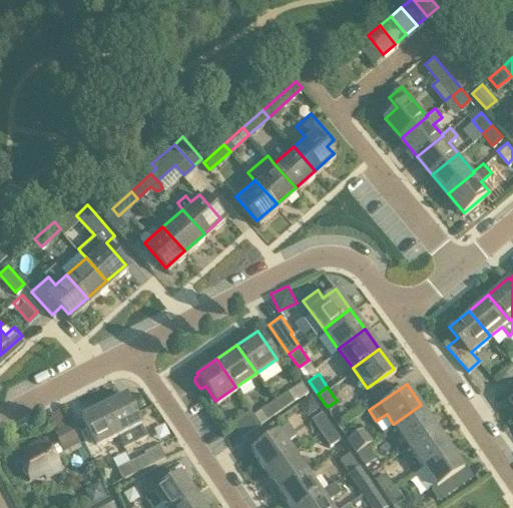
[(252,412),(260,422),(294,399),(287,388),(252,412)]
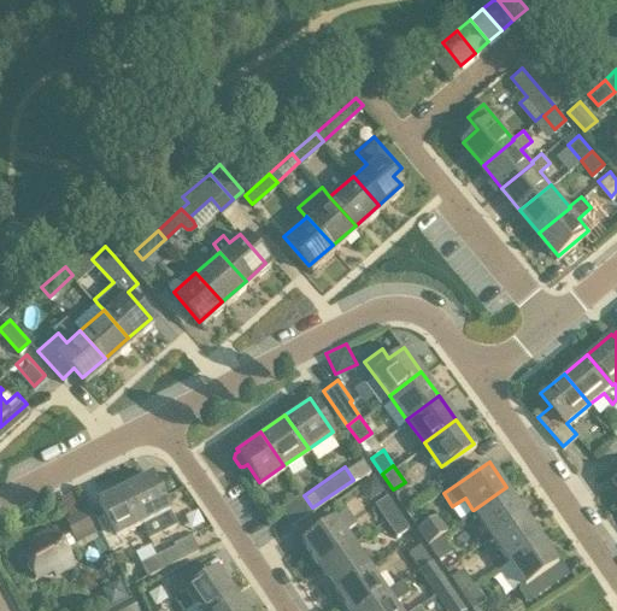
[(123,485),(141,522),(142,521),(150,535),(176,522),(151,471),(123,485)]
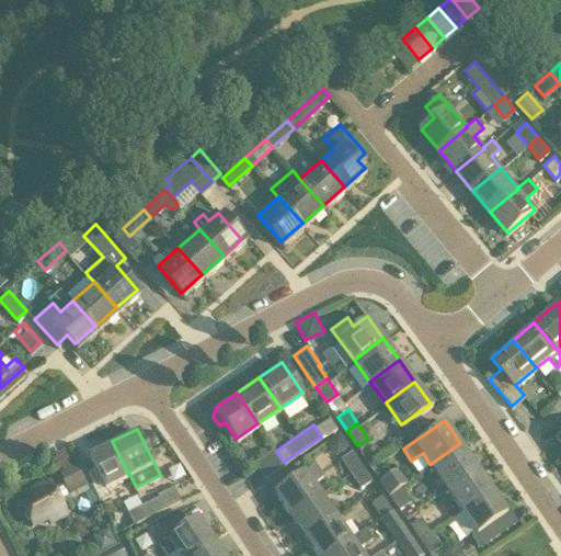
[(89,476),(99,498),(109,494),(105,486),(128,475),(112,441),(88,454),(96,472),(89,476)]
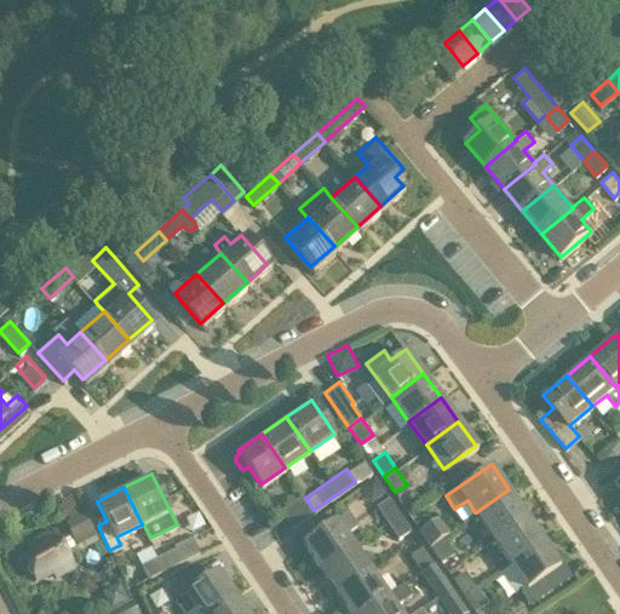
[(492,537),(526,514),(509,489),(476,512),(492,537)]
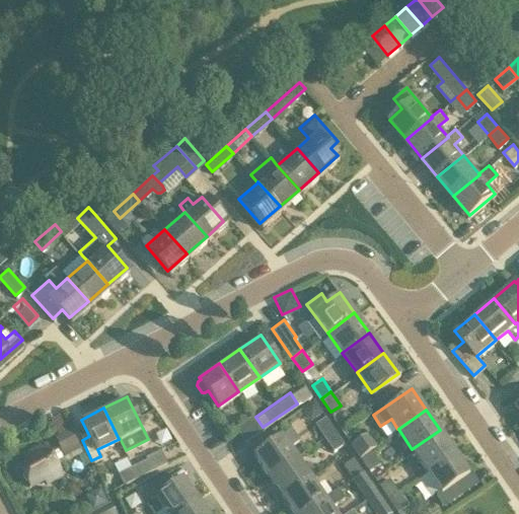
[(263,427),(255,417),(252,413),(234,425),(244,439),(263,427)]
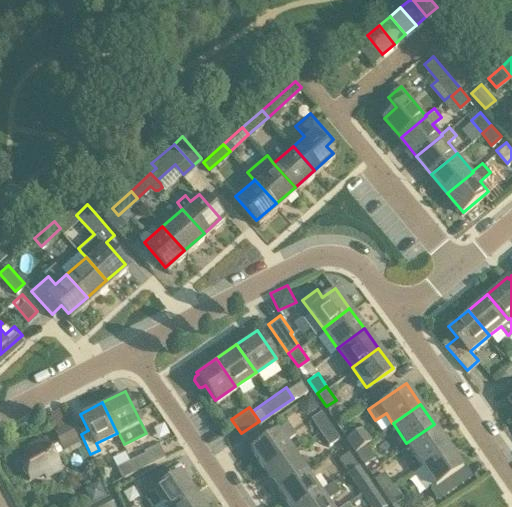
[(321,409),(311,416),(320,429),(330,422),(321,409)]
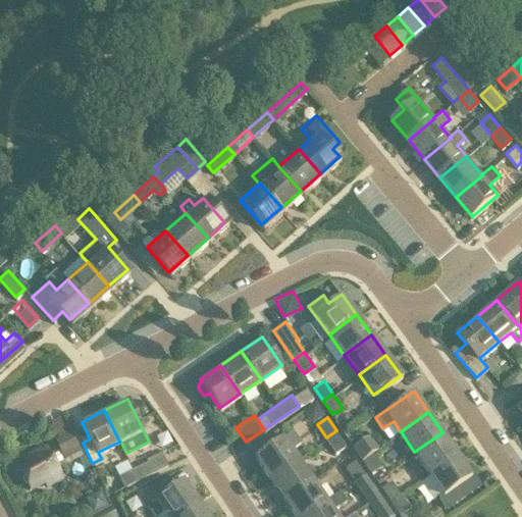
[(84,448),(73,427),(54,436),(65,457),(84,448)]
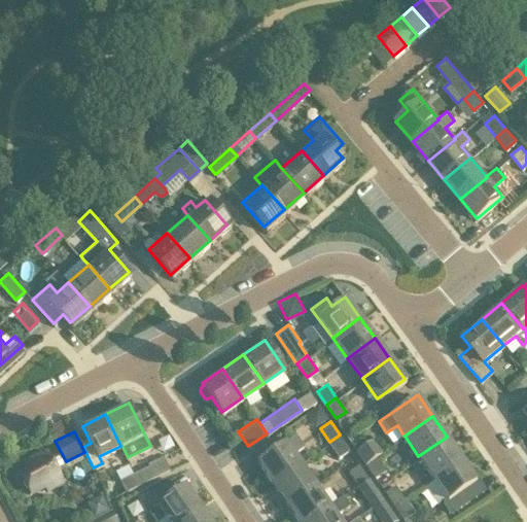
[(339,455),(349,448),(340,435),(329,442),(339,455)]
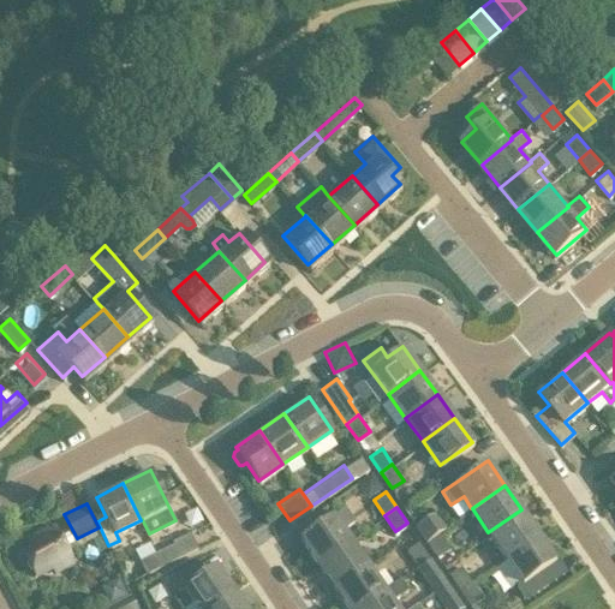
[(317,562),(350,539),(341,527),(350,521),(341,508),(300,537),(317,562)]
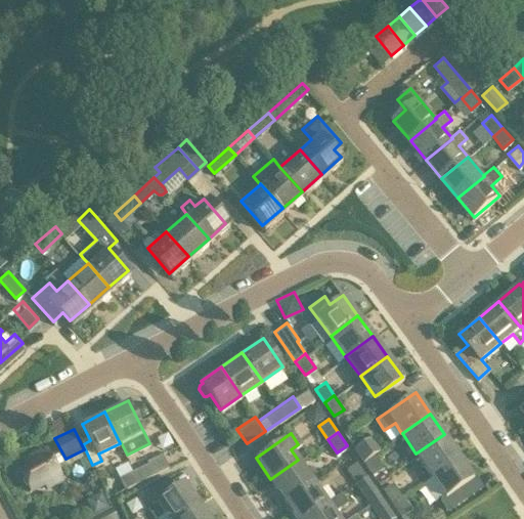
[(430,474),(457,455),(444,434),(416,453),(430,474)]
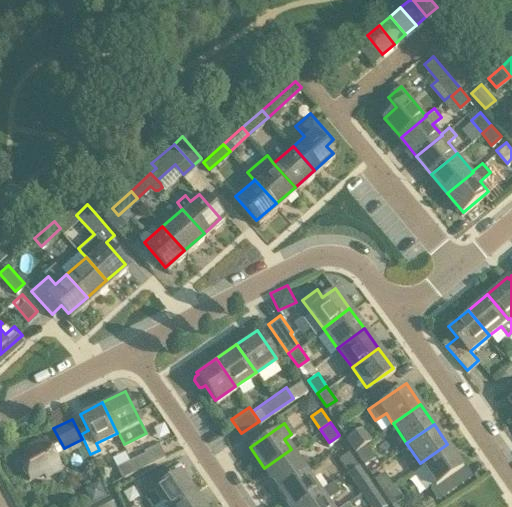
[(365,442),(371,437),(362,425),(346,436),(355,449),(365,442)]
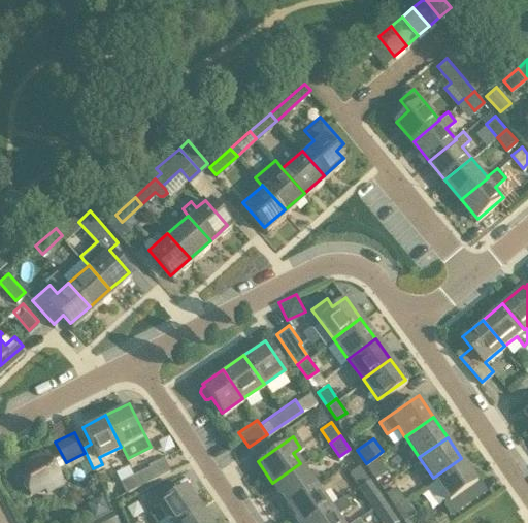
[(48,487),(62,480),(44,448),(33,454),(38,462),(19,472),(29,492),(45,482),(48,487)]
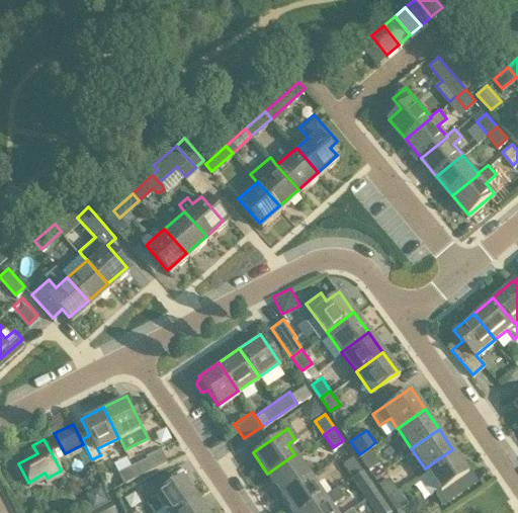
[(146,455),(132,462),(137,474),(166,459),(159,446),(145,453),(146,455)]
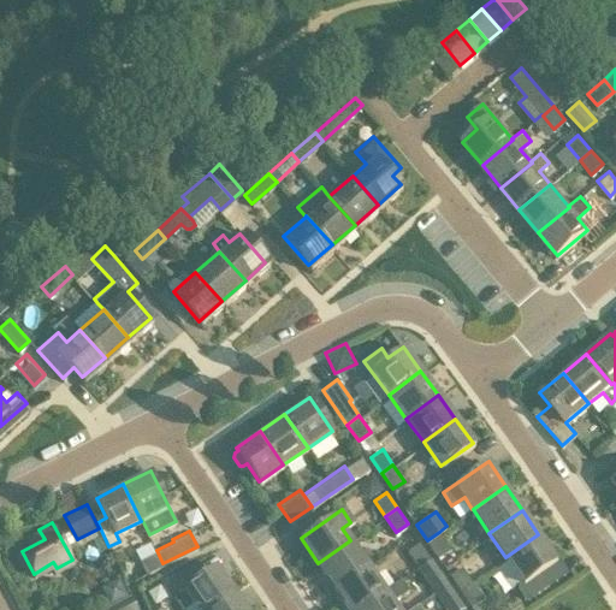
[(438,556),(450,548),(439,532),(427,540),(438,556)]
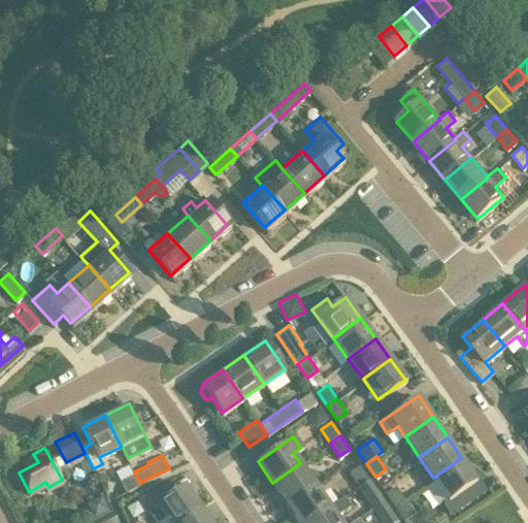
[(475,480),(461,458),(433,478),(447,498),(444,500),(443,503),(448,511),(452,511),(469,499),(462,489),(475,480)]
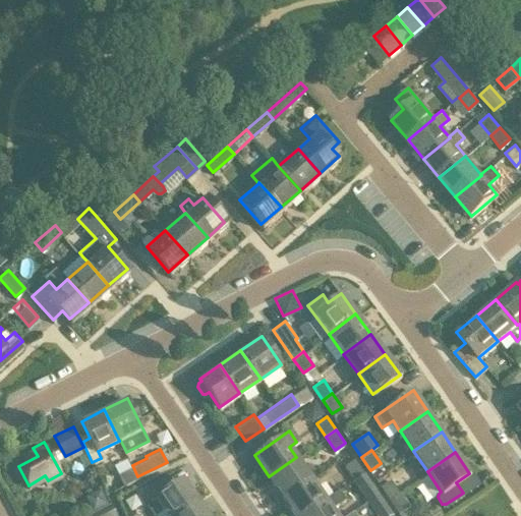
[(296,457),(269,476),(283,497),(310,477),(296,457)]
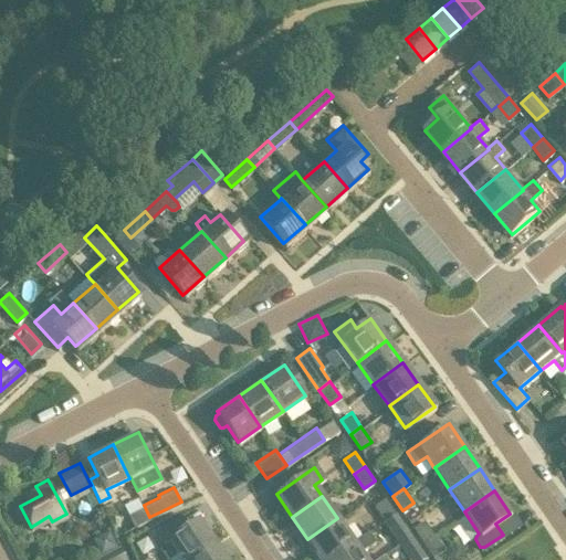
[(384,518),(395,510),(385,496),(374,504),(384,518)]
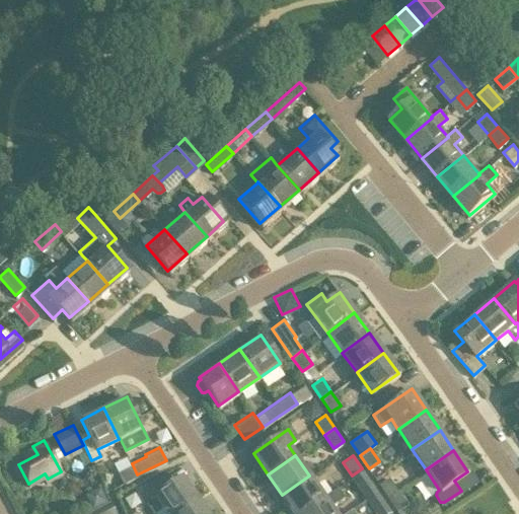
[(132,463),(131,461),(129,462),(126,458),(114,464),(123,483),(137,474),(132,463)]
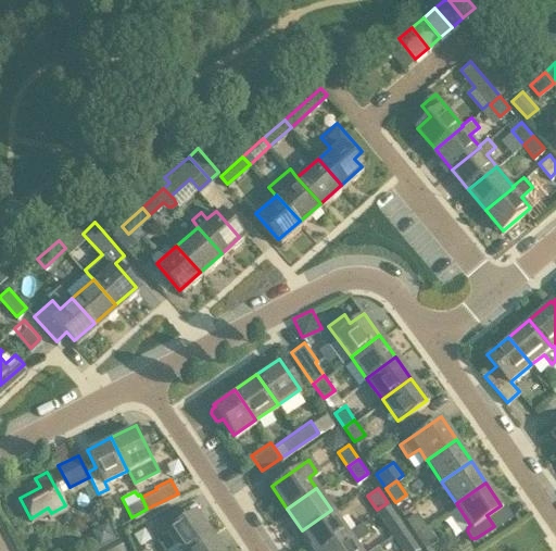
[(388,502),(377,510),(392,533),(403,525),(388,502)]
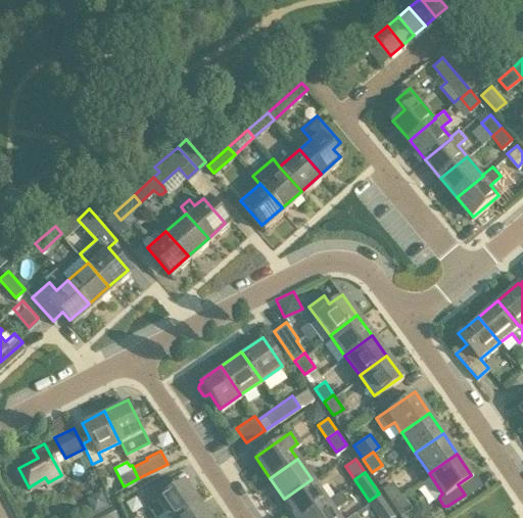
[(168,517),(172,517),(198,501),(184,479),(176,484),(169,473),(143,490),(151,503),(147,505),(154,516),(162,510),(168,517)]
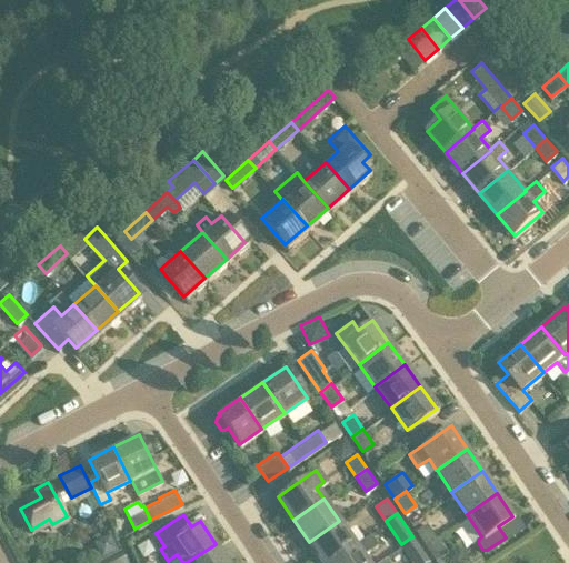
[(322,562),(325,562),(355,543),(339,521),(309,542),(322,562)]
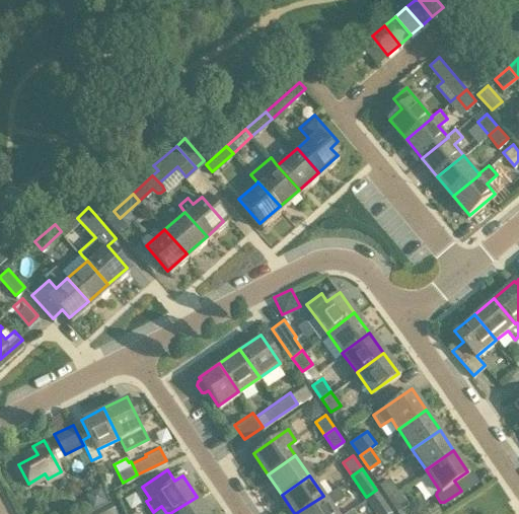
[(389,475),(379,483),(387,496),(398,489),(389,475)]
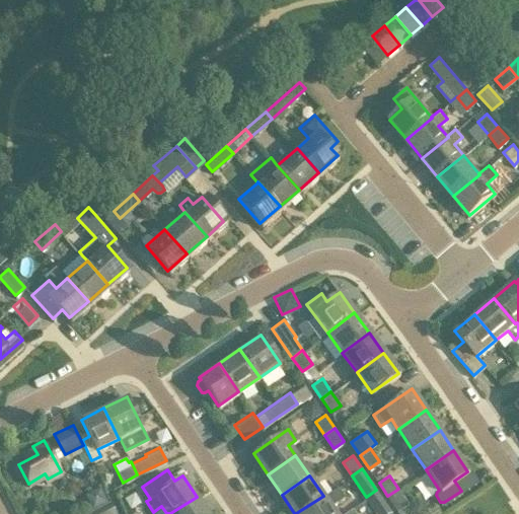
[(100,486),(89,491),(88,498),(93,507),(108,499),(100,486)]
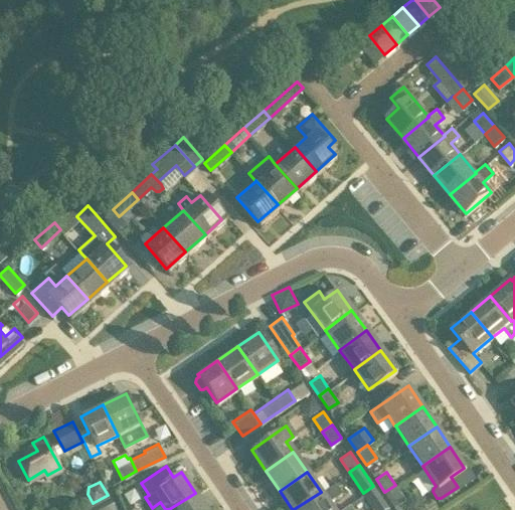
[(321,492),(294,509),(332,509),(327,502),(342,492),(335,482),(321,492)]
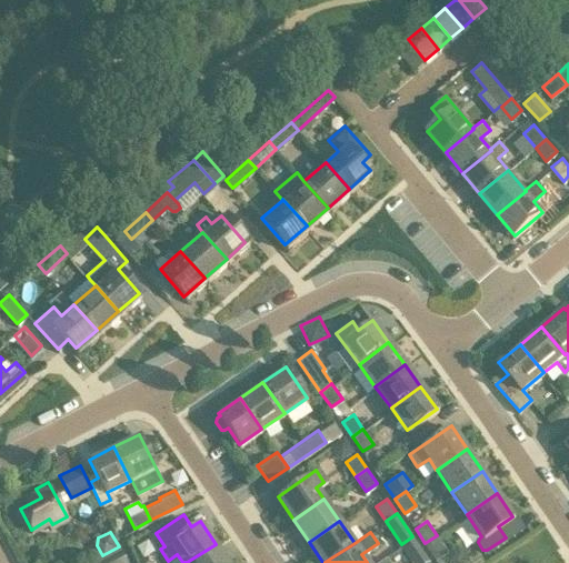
[(436,559),(447,551),(437,535),(425,543),(436,559)]
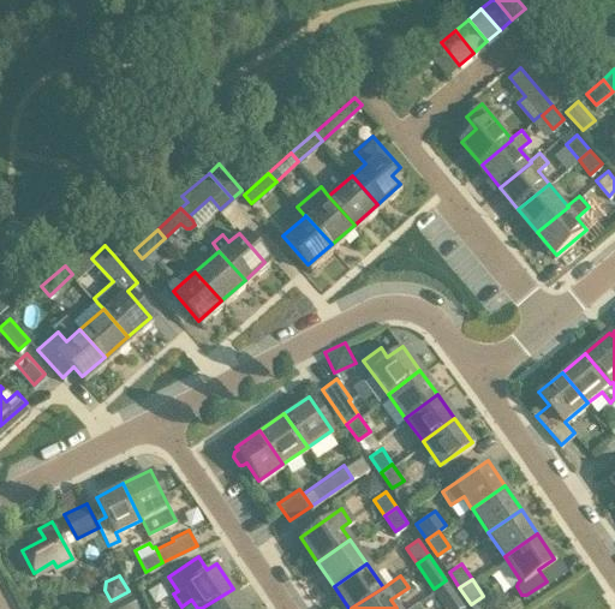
[(446,580),(434,589),(447,608),(457,608),(463,605),(457,595),(446,580)]
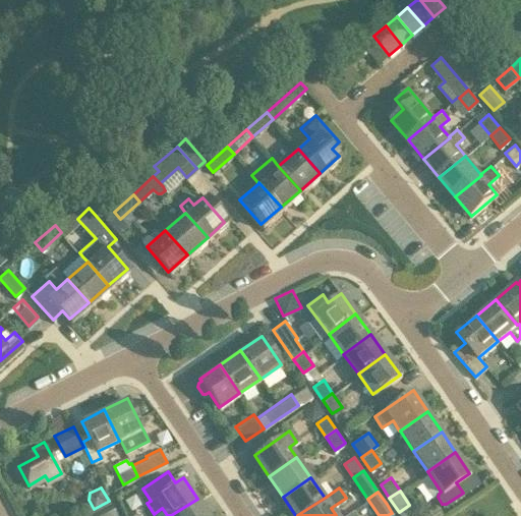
[(209,515),(197,499),(171,515),(209,515)]
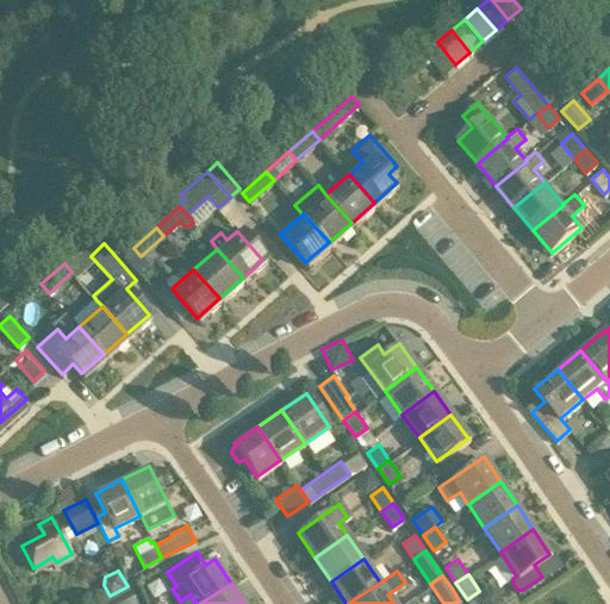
[(129,587),(97,603),(137,603),(138,603),(129,587)]
